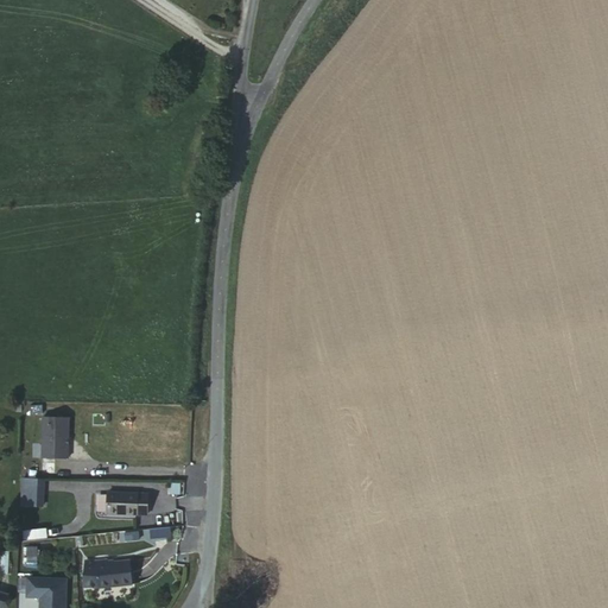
[(37,407),(32,449),(57,451),(62,410),(37,407)]
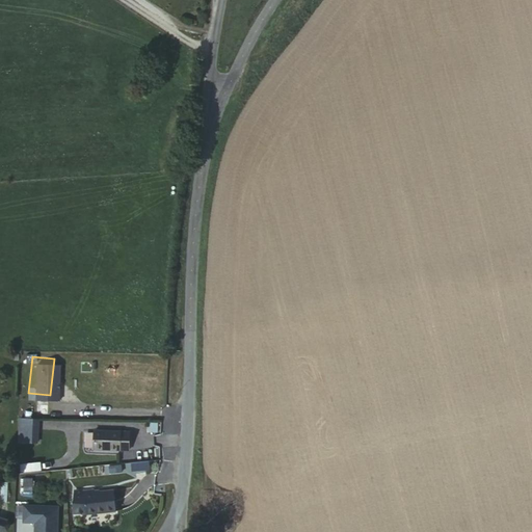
[(40,444),(42,421),(22,421),(20,444),(40,444)]
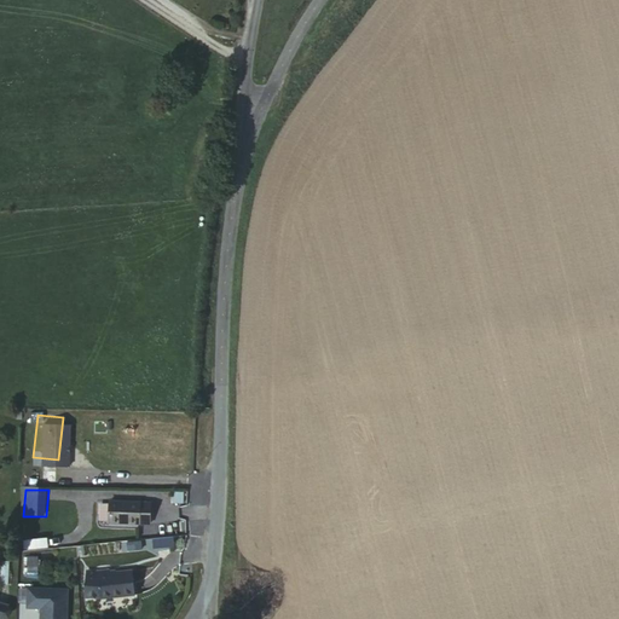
[(150,504),(110,504),(110,525),(150,525),(150,504)]
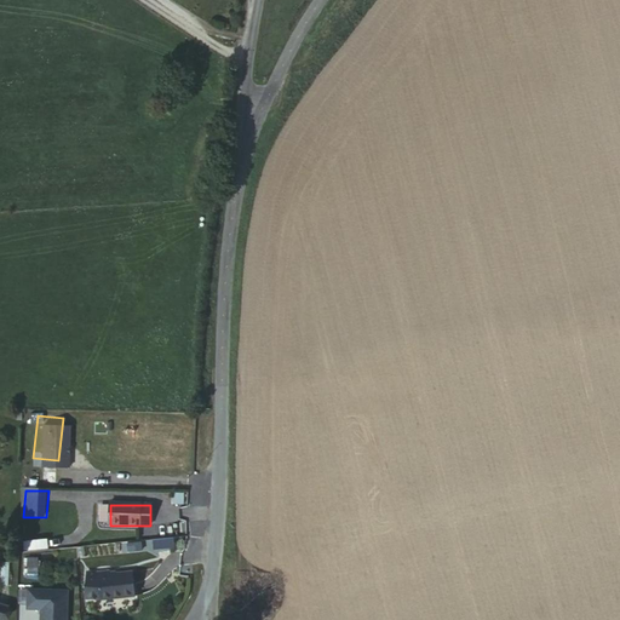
[(46,538),(23,540),(23,550),(47,547),(46,538)]
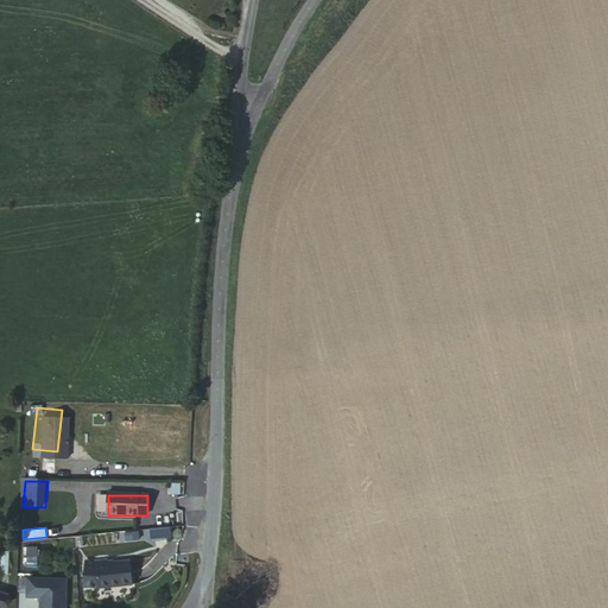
[(11,549),(0,548),(0,552),(0,570),(8,571),(11,549)]
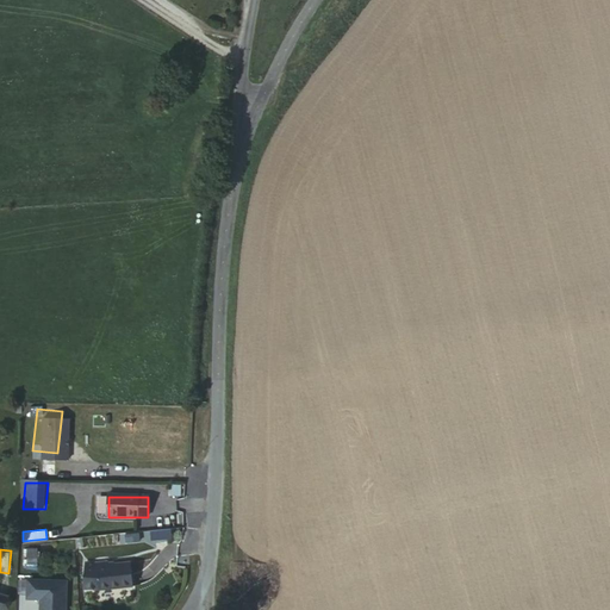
[(86,589),(101,589),(135,584),(131,560),(109,565),(109,561),(98,564),(87,562),(86,589)]
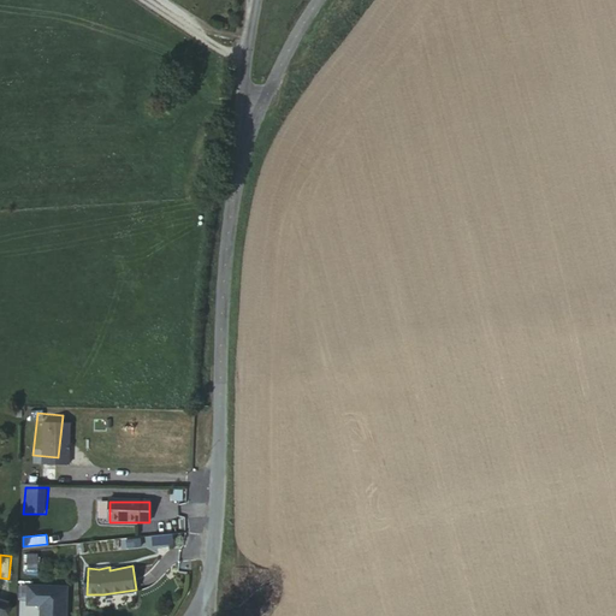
[(28,585),(25,603),(40,604),(37,615),(64,615),(66,588),(28,585)]
